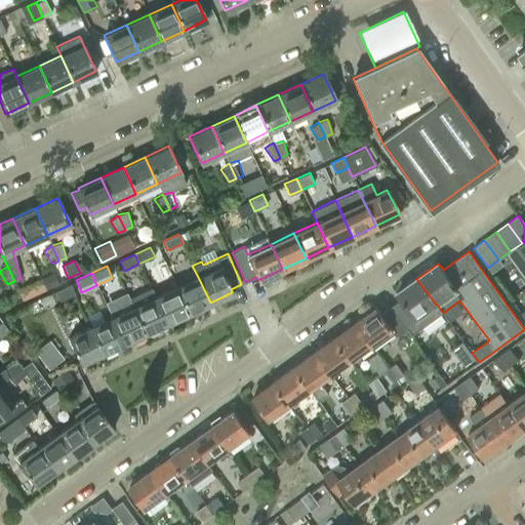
[(52,274),(40,280),(45,290),(56,284),(52,274)]
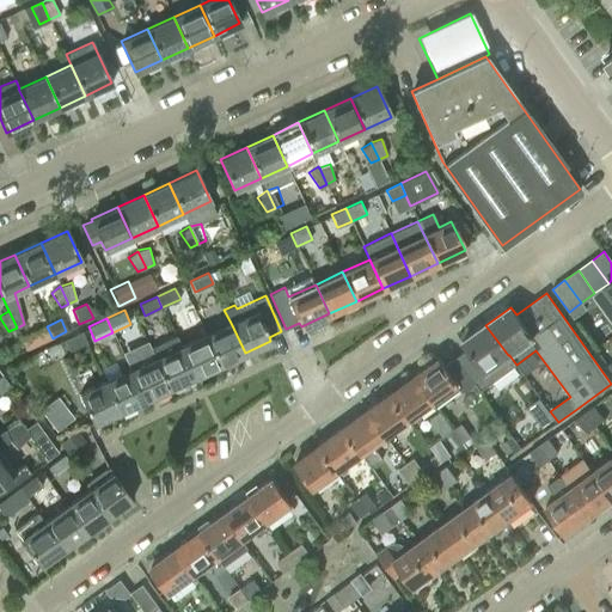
[(231,323),(206,335),(220,365),(245,353),(231,323)]
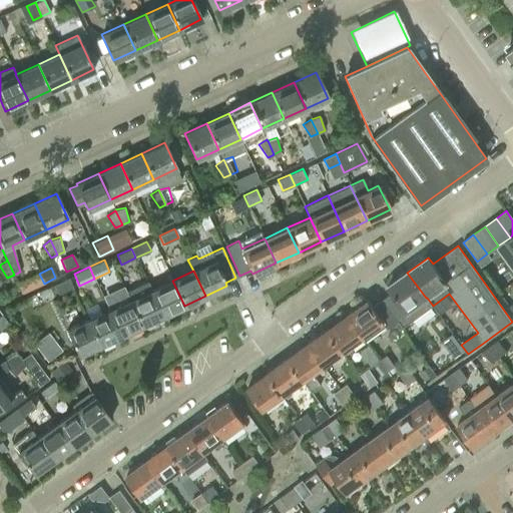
[(406,312),(406,313),(426,298),(407,273),(388,287),(392,293),(382,301),(398,323),(405,318),(402,314),(406,312)]
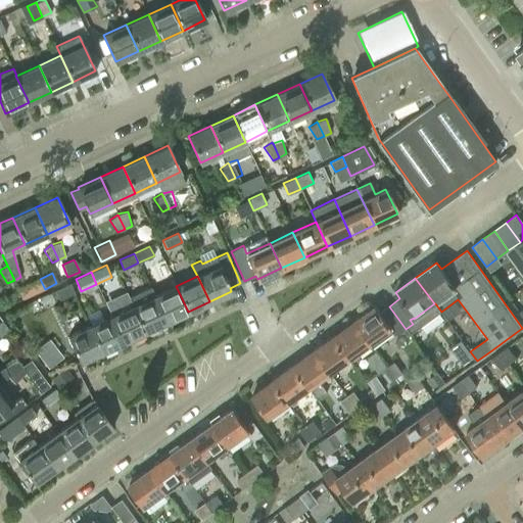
[(63,297),(75,292),(69,283),(59,288),(63,297)]
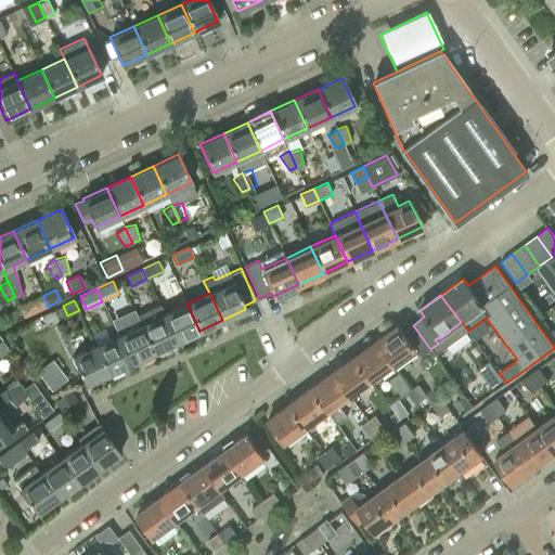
[(177,341),(164,314),(164,313),(159,304),(136,314),(140,325),(141,324),(154,352),(177,341)]
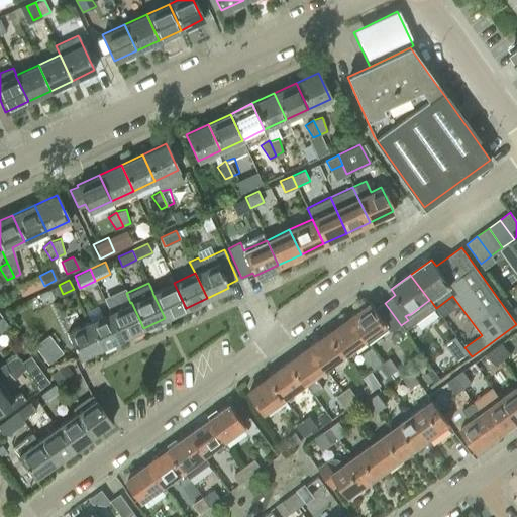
[(152,292),(152,293),(165,318),(186,308),(174,283),(152,292)]
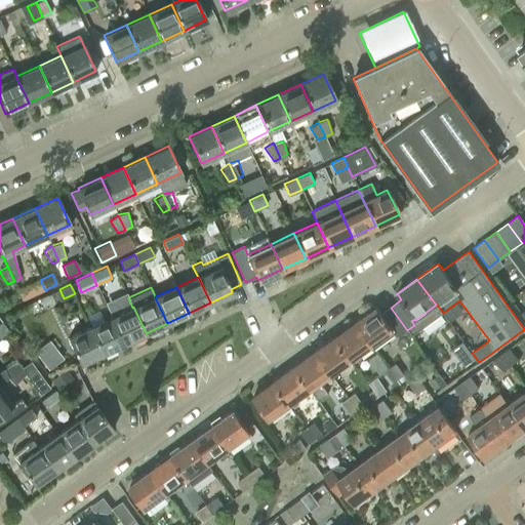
[(132,308),(112,317),(123,344),(146,333),(133,307),(132,308)]
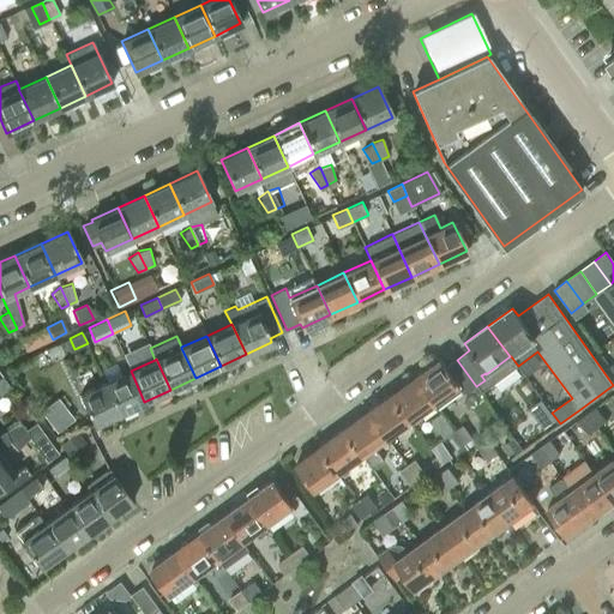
[(461,391),(467,392),(476,386),(457,360),(445,368),(440,361),(416,379),(434,405),(437,409),(461,391)]
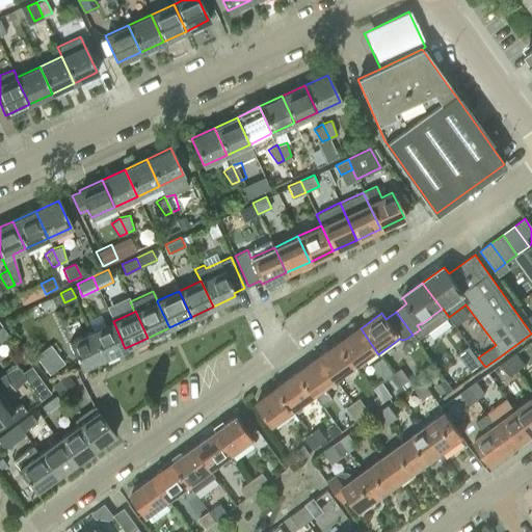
[(113,321),(91,331),(104,357),(125,348),(113,321)]
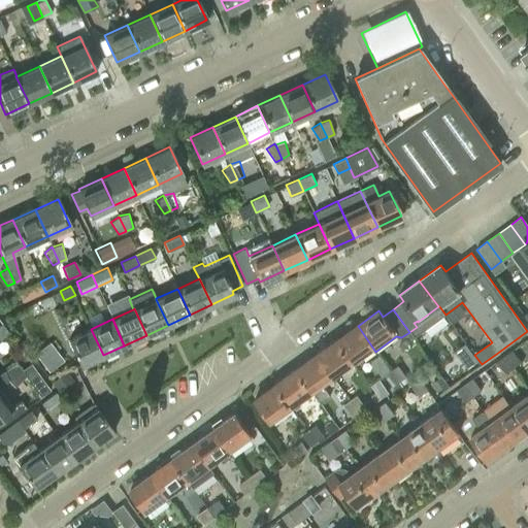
[(358,326),(337,340),(354,363),(373,349),(358,326)]
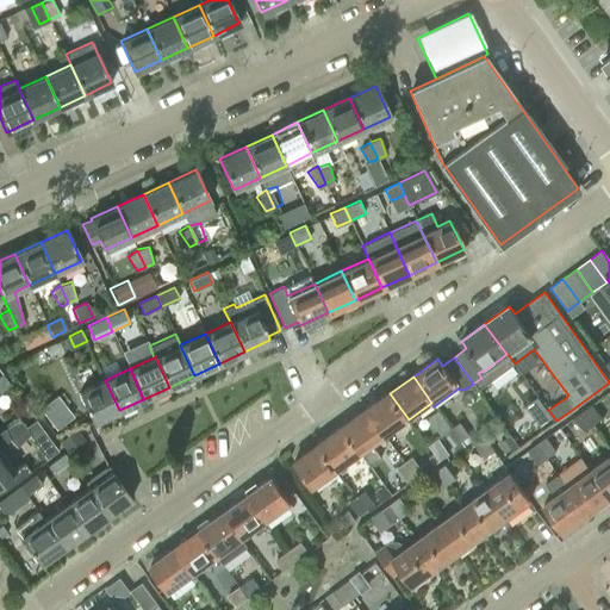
[(79,392),(93,423),(119,410),(105,380),(79,392)]
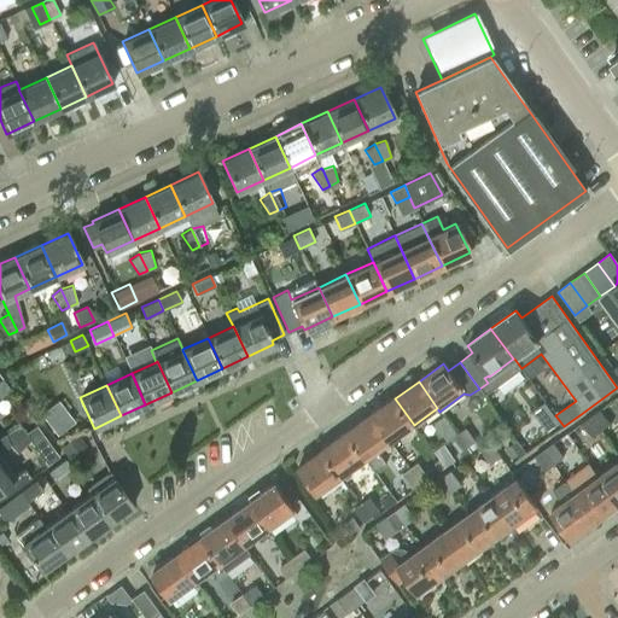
[(395,398),(371,417),(390,443),(414,425),(395,398)]
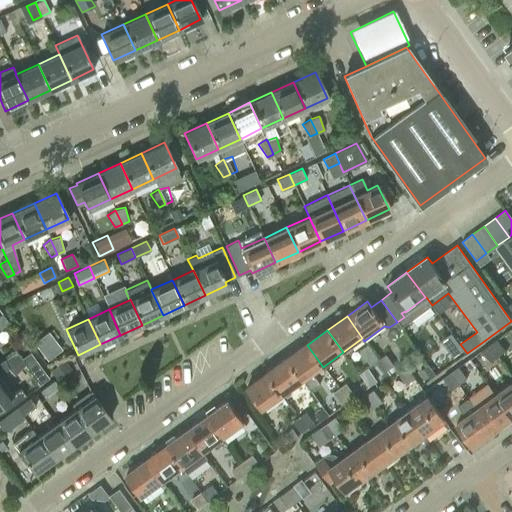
[(62,351),(48,333),(33,344),(47,362),(62,351)]
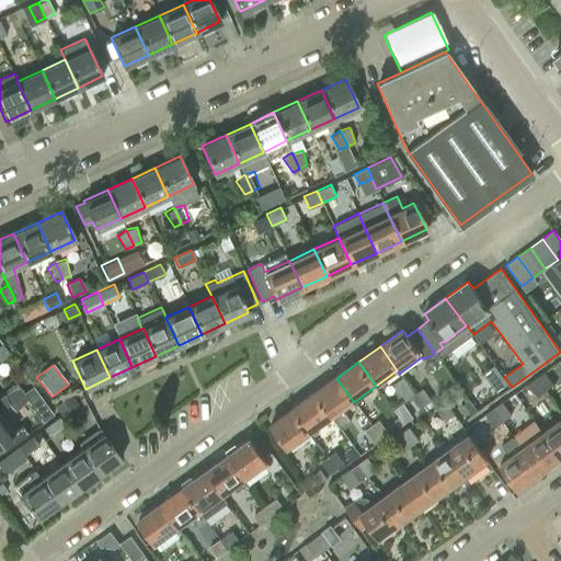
[(536,378),(545,391),(554,384),(545,370),(536,378)]
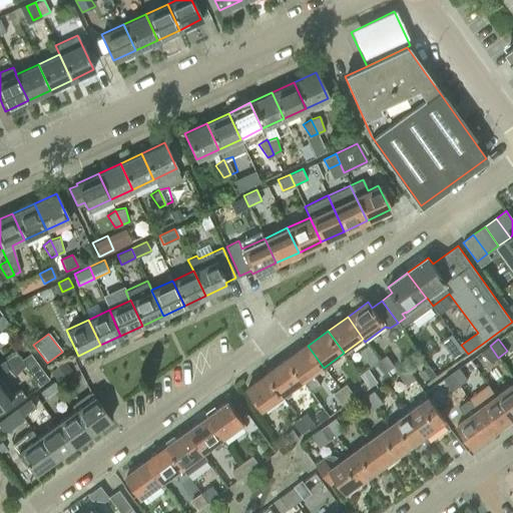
[(321,385),(314,375),(324,368),(308,346),(288,360),(304,382),(305,382),(312,392),(321,385)]
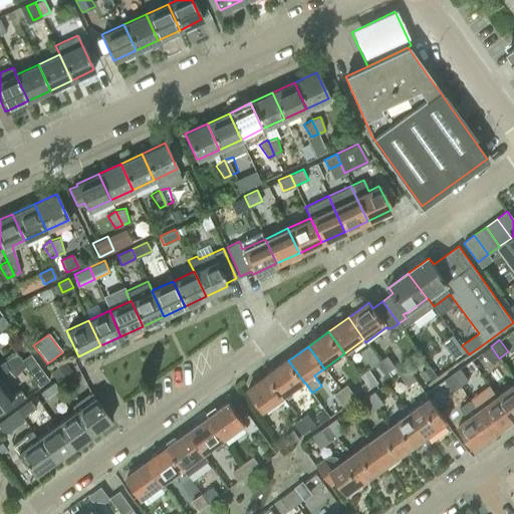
[(492,363),(499,358),(491,346),(484,351),(492,363)]
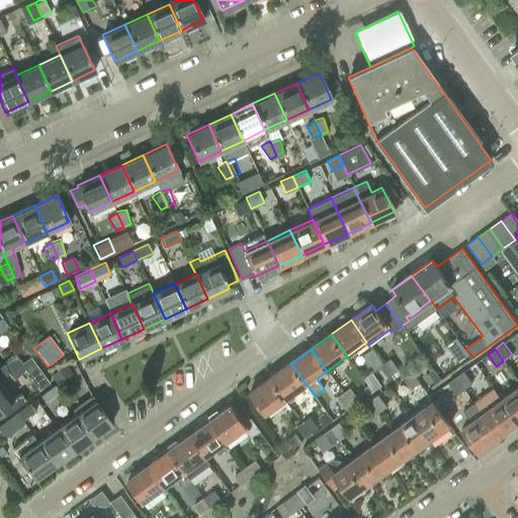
[(3,364),(8,372),(19,364),(14,356),(3,364)]
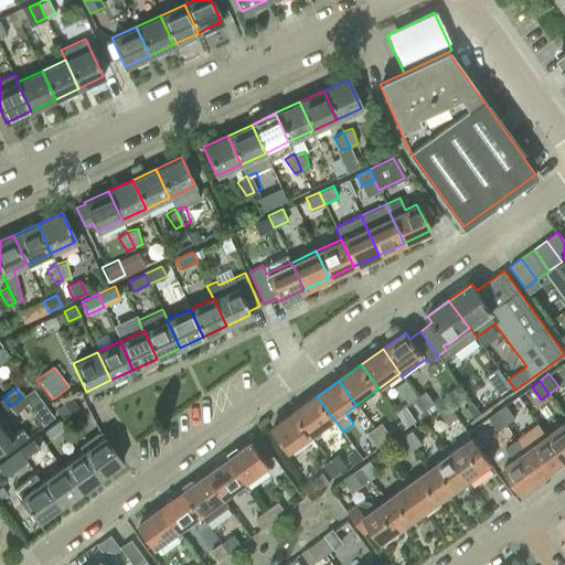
[(417,396),(427,408),(435,403),(426,391),(417,396)]
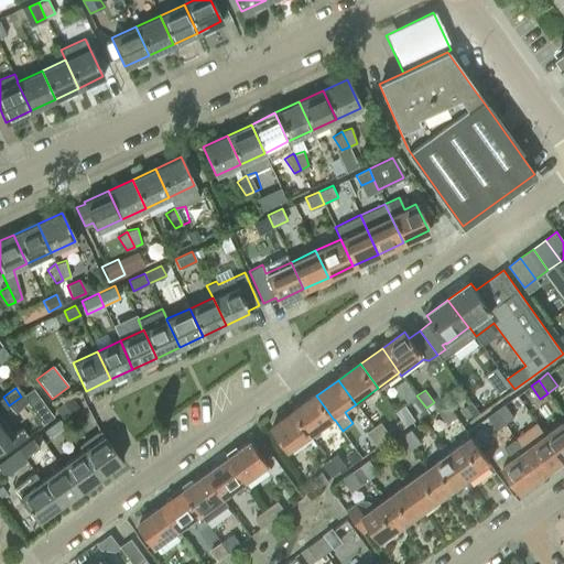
[(472,400),(481,412),(494,403),(485,390),(472,400)]
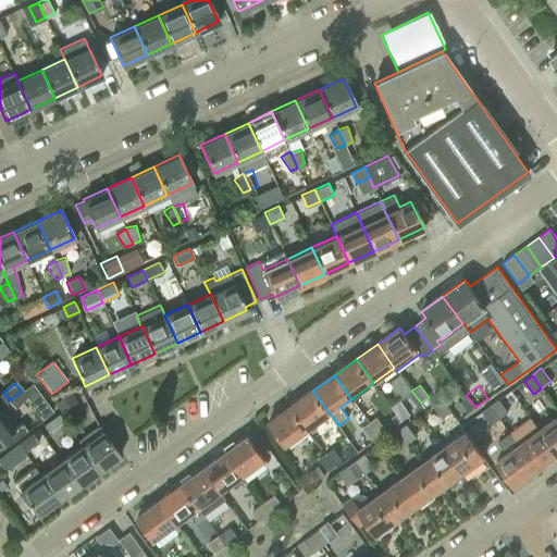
[(312,391),(292,406),(308,430),(330,415),(312,391)]
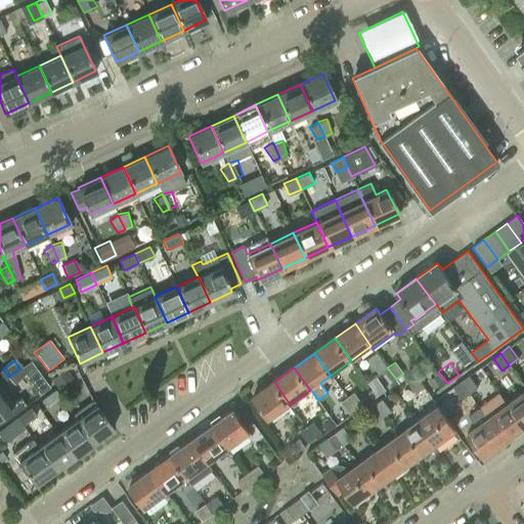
[(390,384),(396,379),(387,367),(382,373),(390,384)]
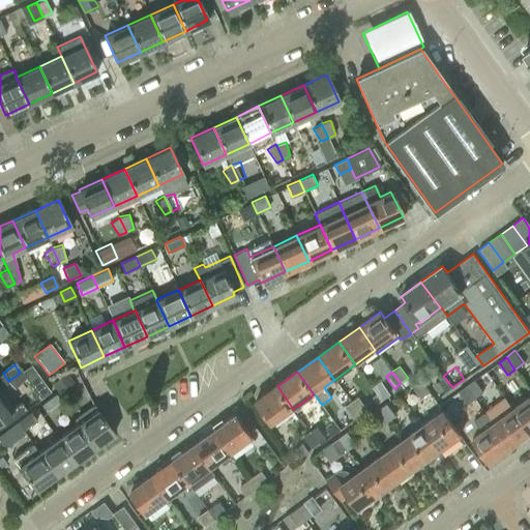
[(0,374),(0,386),(8,381),(3,373),(0,374)]
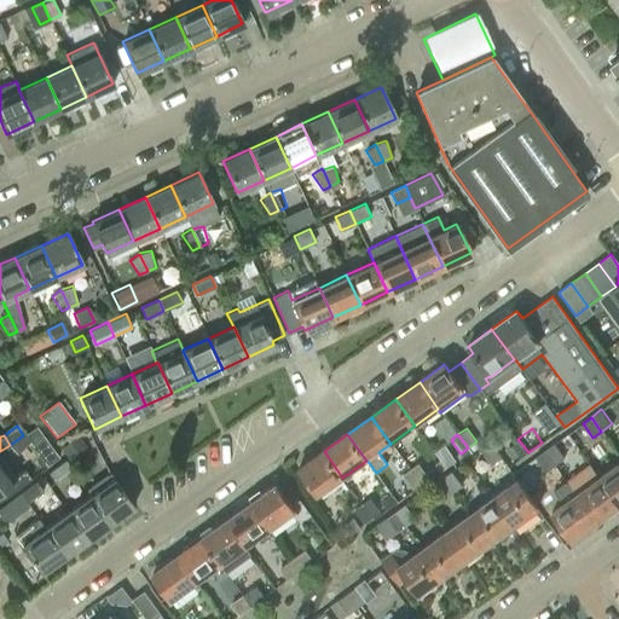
[(23,435),(10,445),(16,452),(29,443),(23,435)]
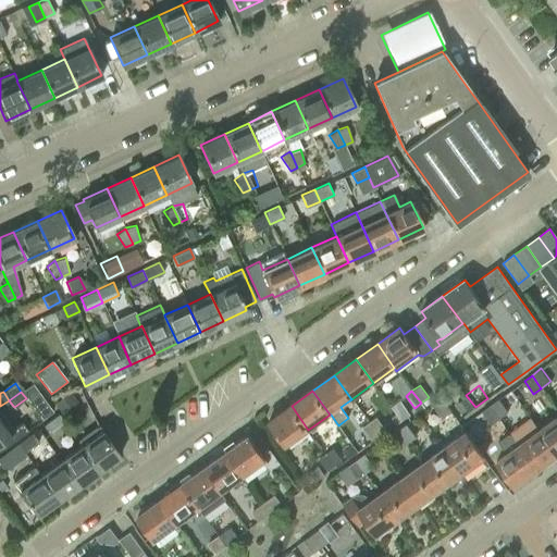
[(433,405),(442,418),(452,411),(443,398),(433,405)]
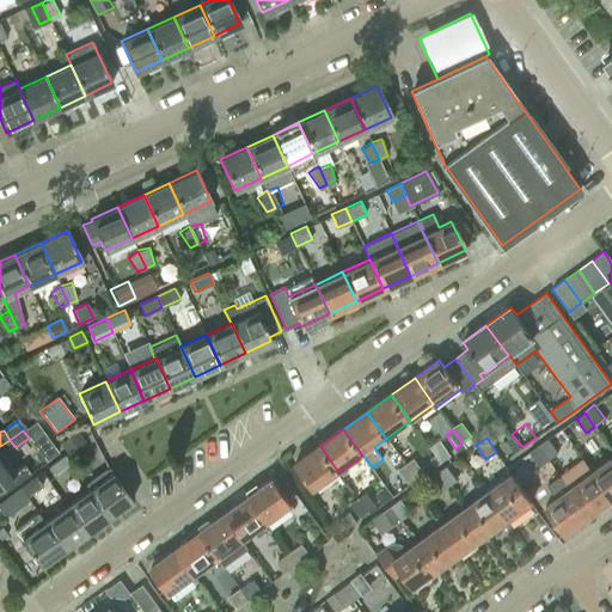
[(537,446),(548,460),(558,453),(548,438),(537,446)]
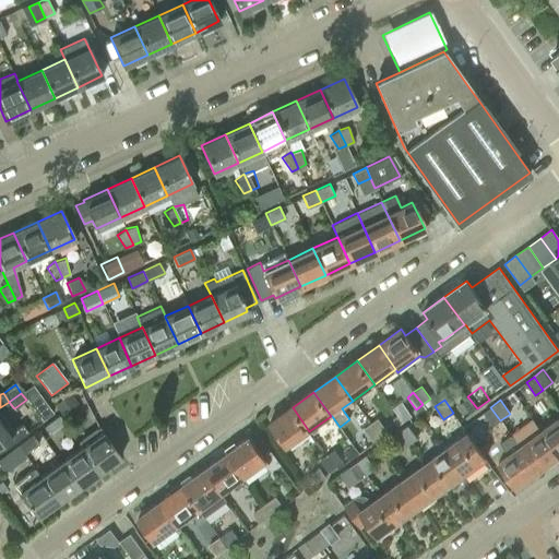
[(402,402),(393,407),(403,423),(408,419),(412,416),(402,402)]
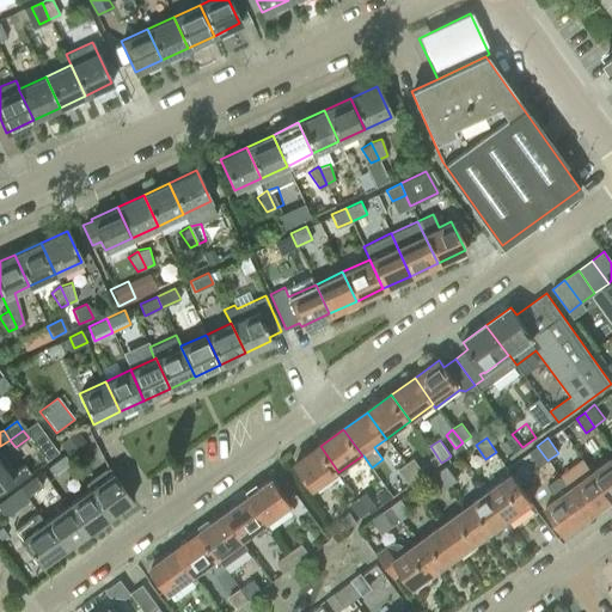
[(338,472),(320,446),(295,464),(314,490),(338,472)]
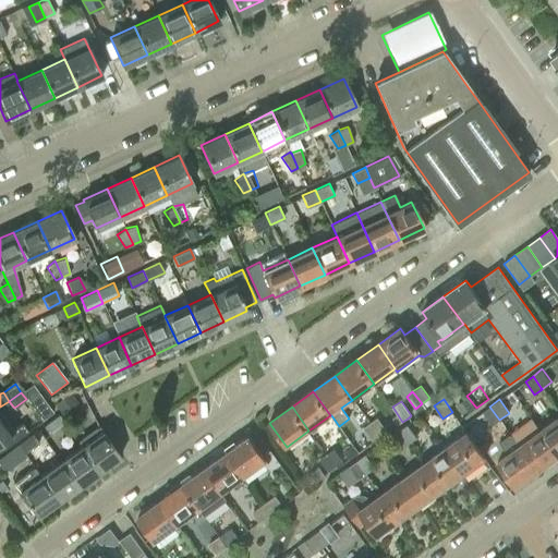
[(482,412),(493,425),(499,420),(489,407),(482,412)]
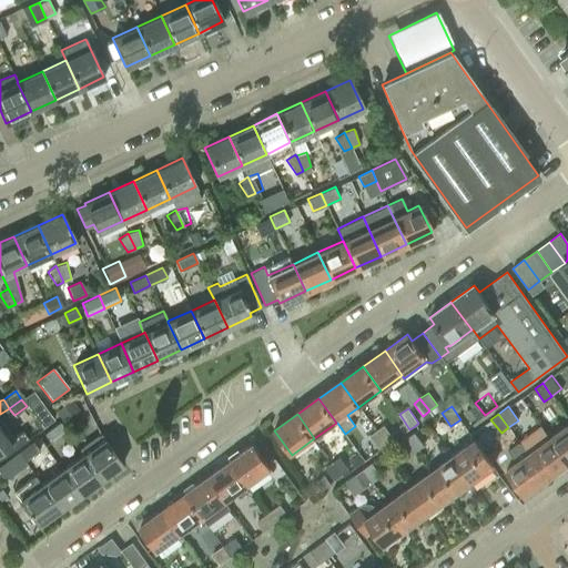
[(0,455),(27,436),(21,428),(12,435),(0,418),(0,455)]
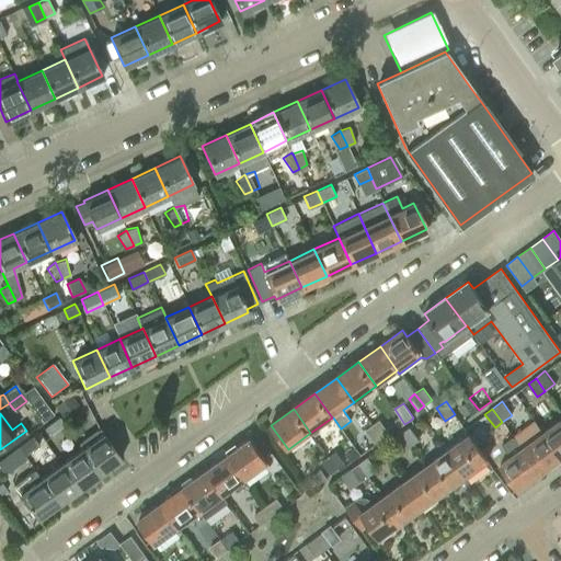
[(50,436),(66,425),(59,416),(44,427),(50,436)]
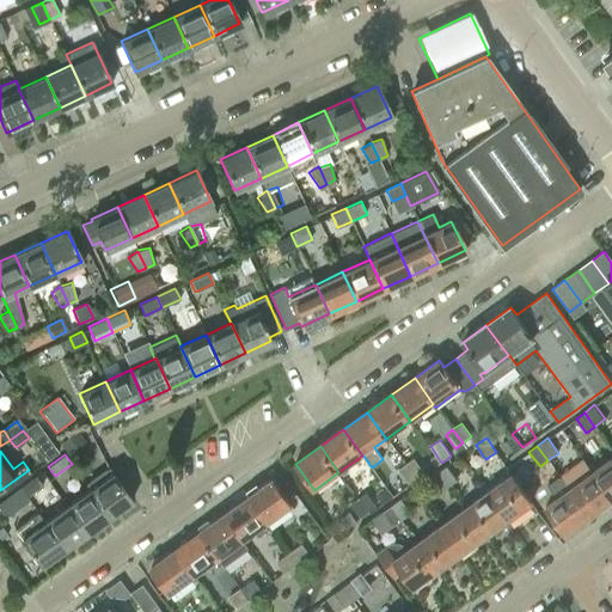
[(405,464),(415,477),(423,471),(414,458),(405,464)]
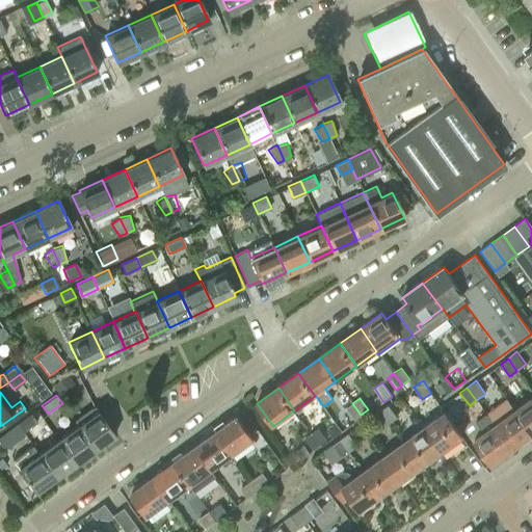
[(531,398),(515,410),(531,433),(531,398)]
